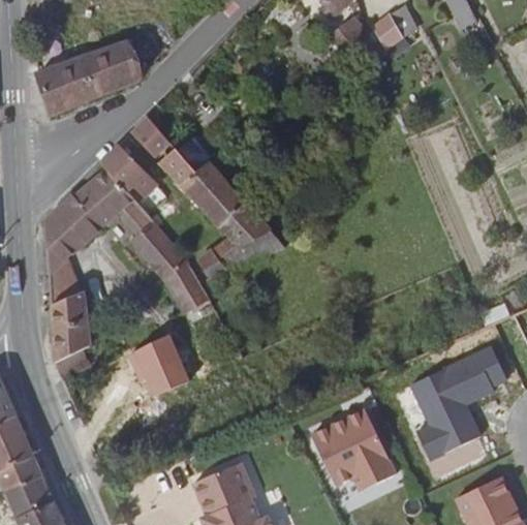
[(330,12),(345,0),(318,0),(321,3),(317,6),(323,14),(329,11),(330,12)]
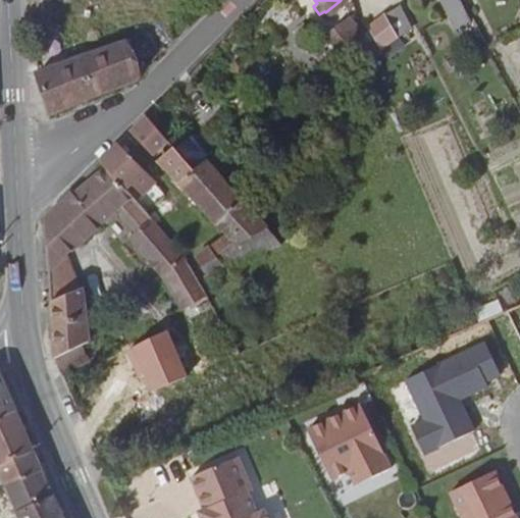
[(442,0),(455,23),(469,15),(461,0),(442,0)]
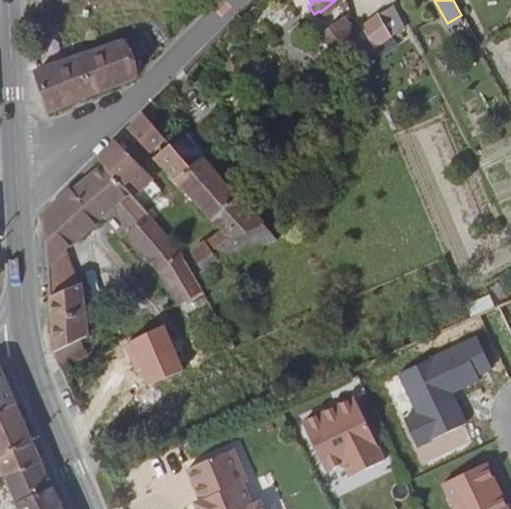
[(387,34),(406,24),(405,23),(394,2),(389,5),(396,21),(383,28),(387,34)]
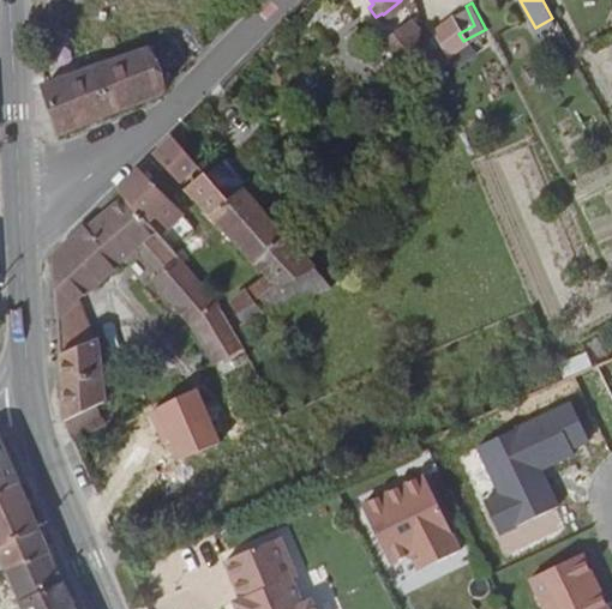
[(448,18),(459,34),(474,25),(466,6),(448,18)]
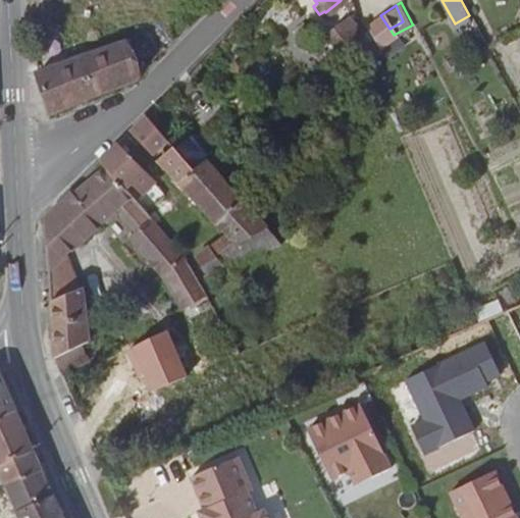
[(348,40),(361,30),(347,13),(329,28),(332,32),(325,38),(335,50),(348,40)]
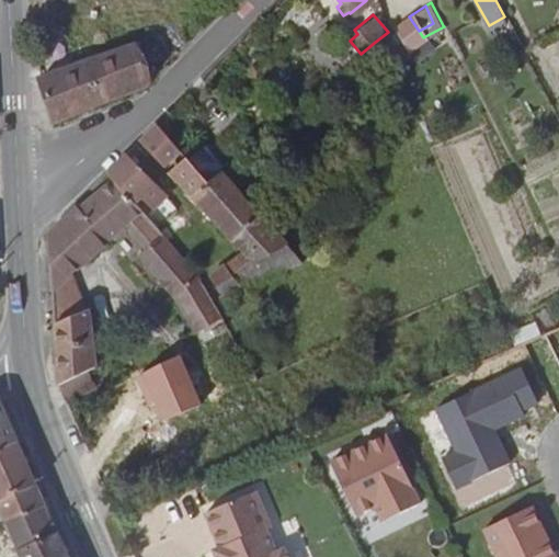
[(406,48),(423,37),(419,31),(409,16),(392,29),(401,43),(406,48)]
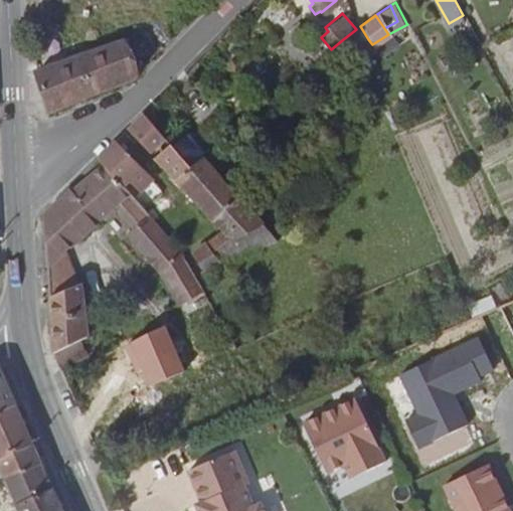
[(426,47),(443,40),(436,24),(419,31),(426,47)]
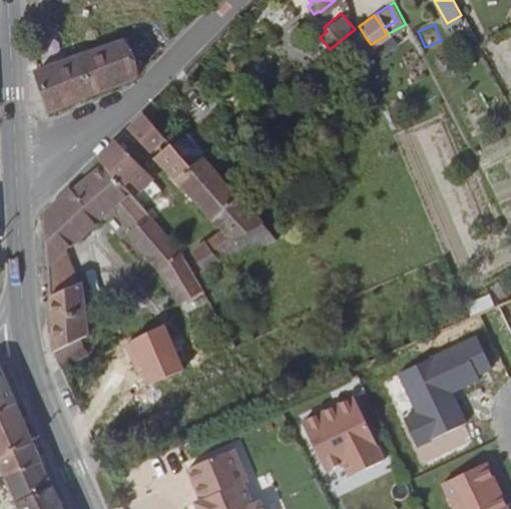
[(327,31),(324,27),(317,32),(320,37),(327,31)]
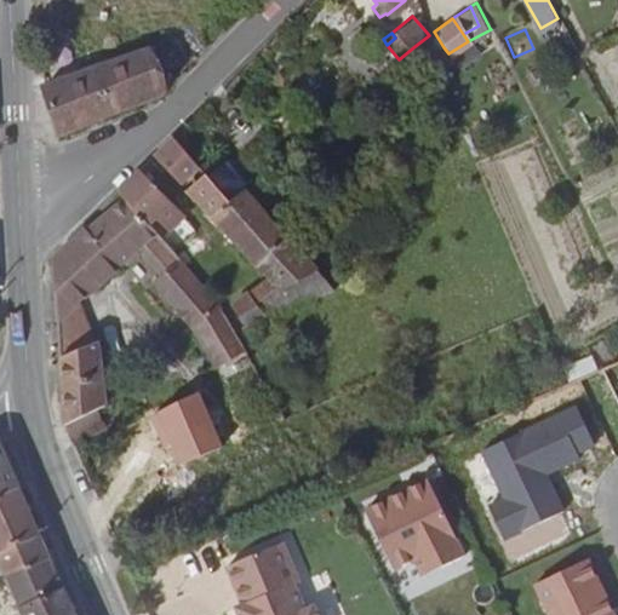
[(58,131),(162,91),(146,47),(41,84),(58,131)]
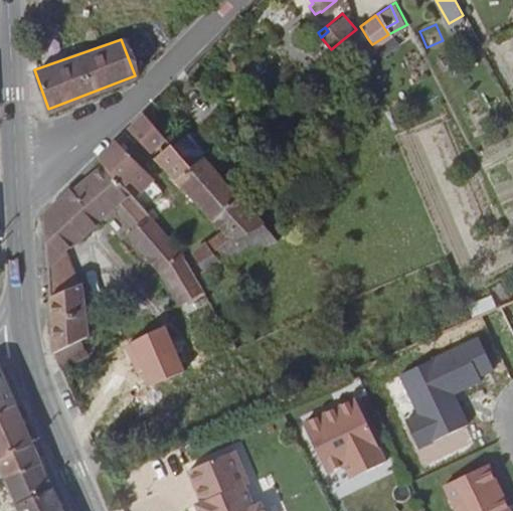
[(512,46),(503,51),(512,75),(512,74),(512,46)]
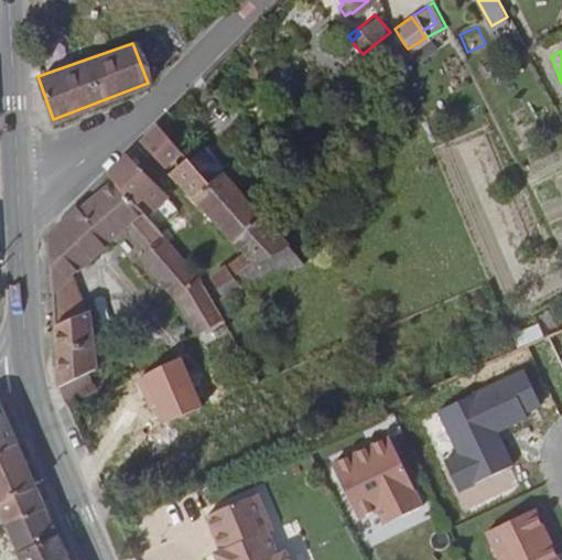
[(207,142),(188,157),(211,181),(228,167),(207,142)]
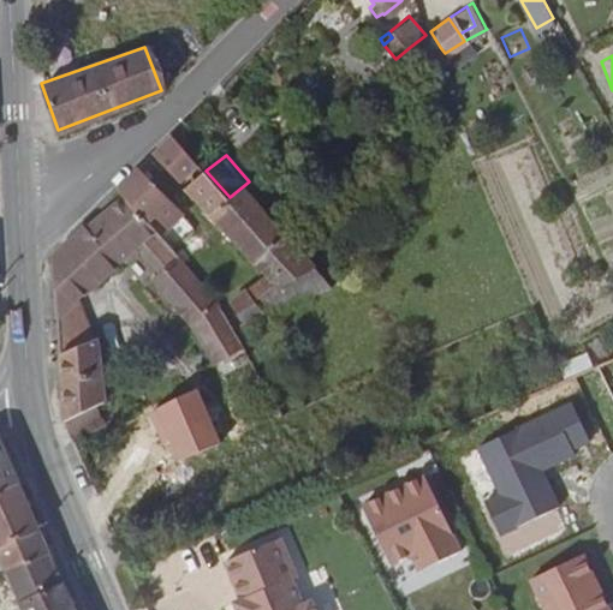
[(180,215),(136,167),(115,187),(123,196),(146,222),(154,215),(165,228),(180,215)]
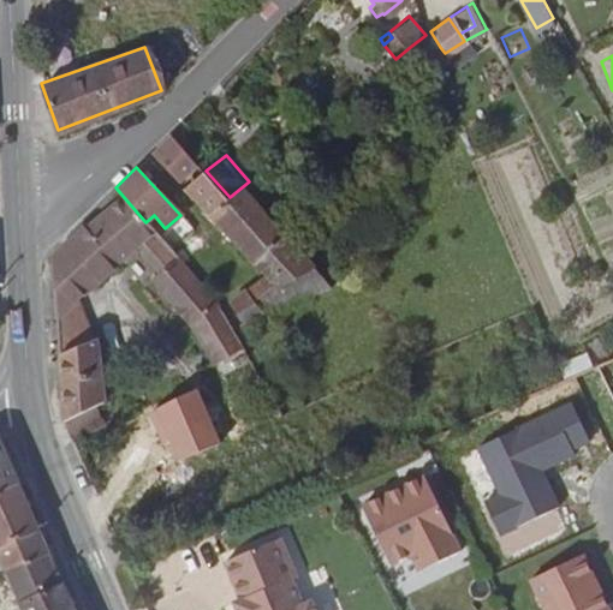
[(230,197),(206,171),(184,187),(231,239),(265,211),(255,201),(268,190),(255,175),(249,181),(230,197)]
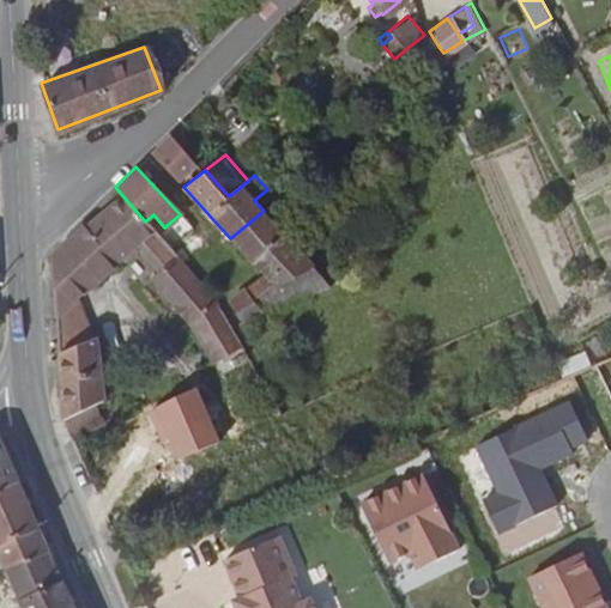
[(53,253),(55,315),(78,298),(113,269),(112,265),(137,245),(155,232),(145,222),(122,195),(92,222),(89,216),(53,253)]
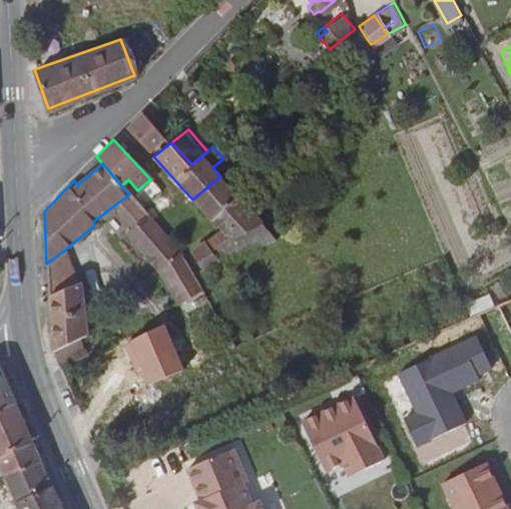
[(250,209),(220,176),(192,199),(222,232),(250,209)]
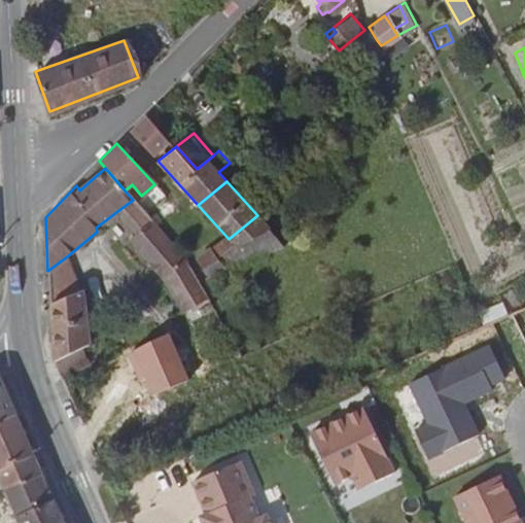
[(132,243),(164,280),(187,262),(177,250),(155,225),(135,201),(133,200),(117,211),(139,236),(132,243)]
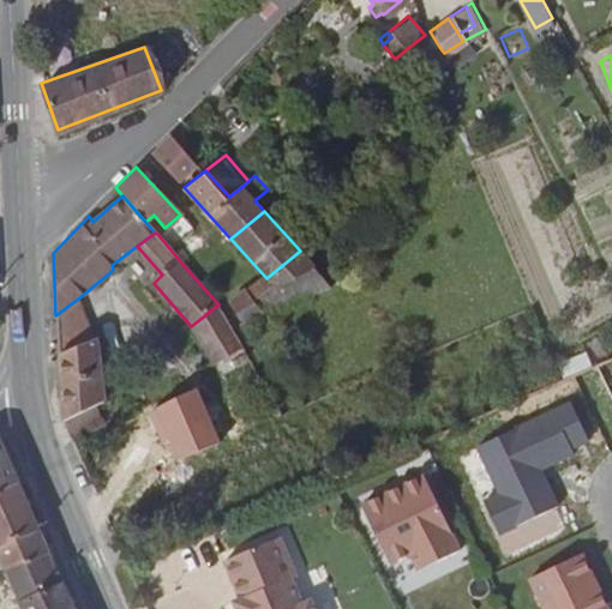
[(331,287),(300,251),(267,278),(261,279),(245,291),(243,288),(226,302),(245,324),(331,287)]
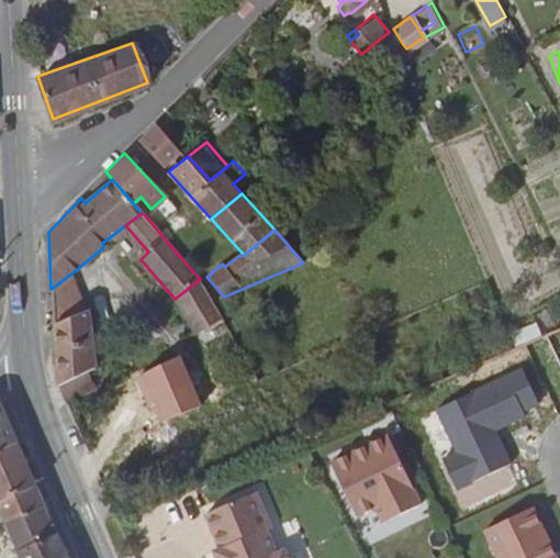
[(321,248),(315,241),(309,246),(315,254),(321,248)]
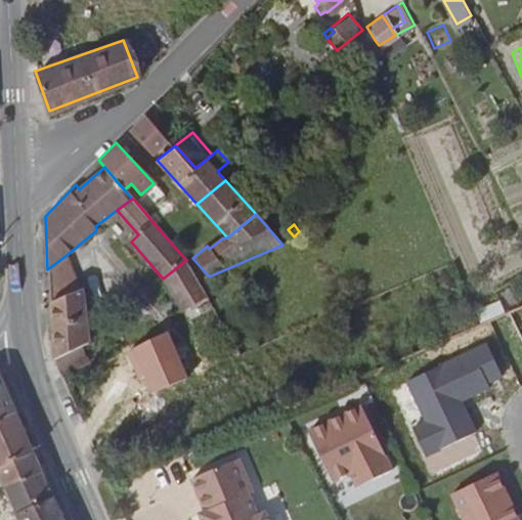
[(47,269),(49,300),(78,290),(67,255),(47,269)]
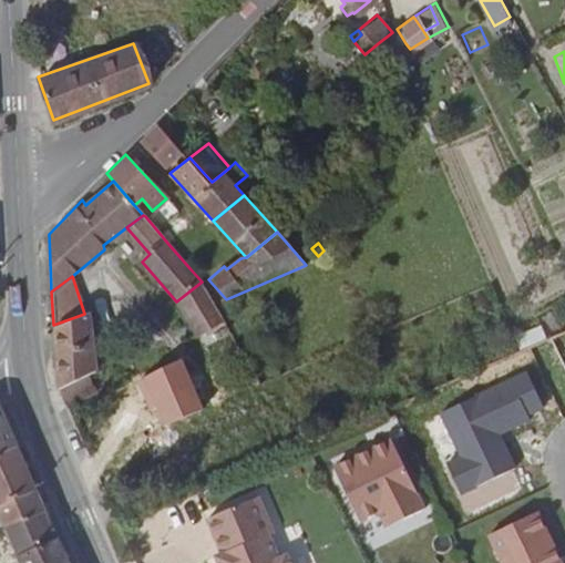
[(197,335),(224,321),(202,282),(176,302),(197,335)]
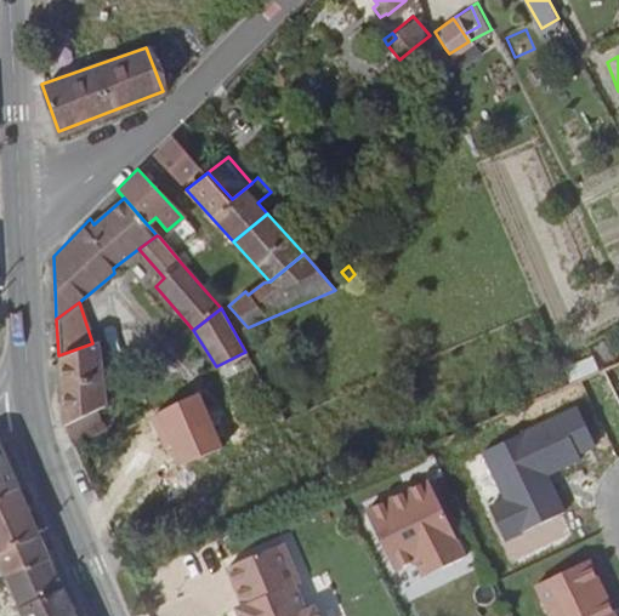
[(63,425),(71,444),(106,427),(97,408),(103,406),(97,349),(97,341),(92,343),(58,355),(63,425)]
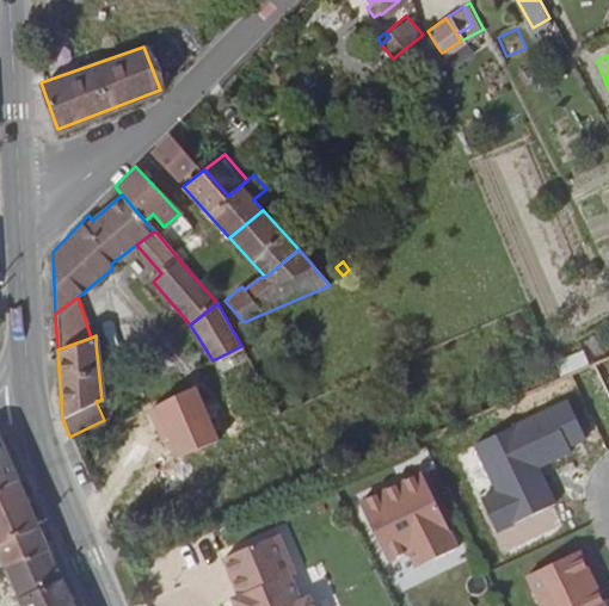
[(96,344),(102,400),(117,391),(115,364),(114,352),(114,341),(96,344)]
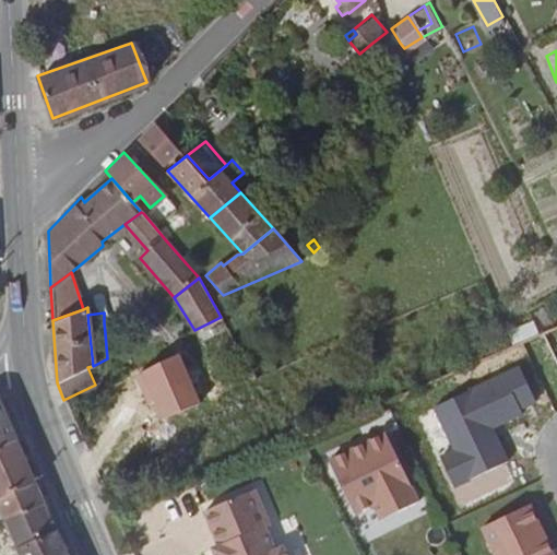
[(532,318),(513,322),(517,338),(535,333),(532,318)]
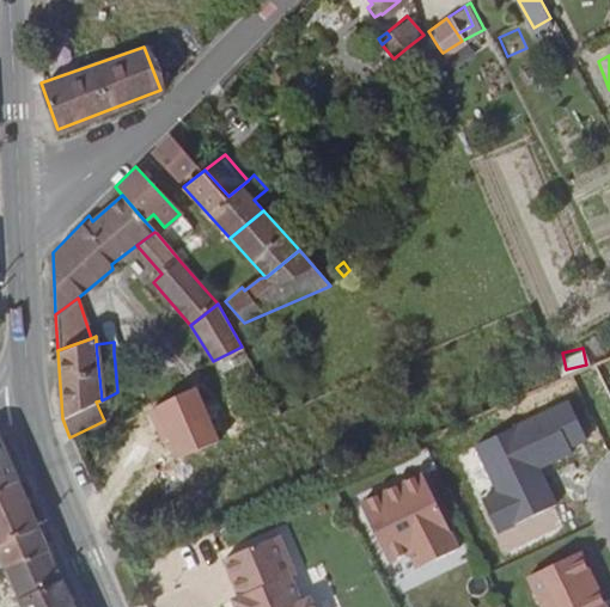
[(567,399),(475,442),(495,488),(479,495),(495,531),(556,503),(538,465),(587,441),(567,399)]
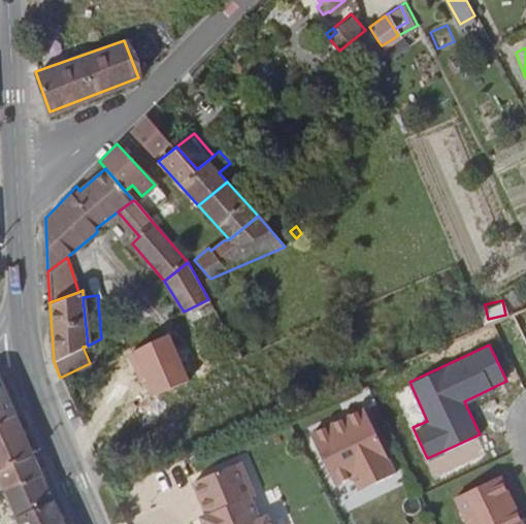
[(0,421),(14,415),(0,382),(0,421)]
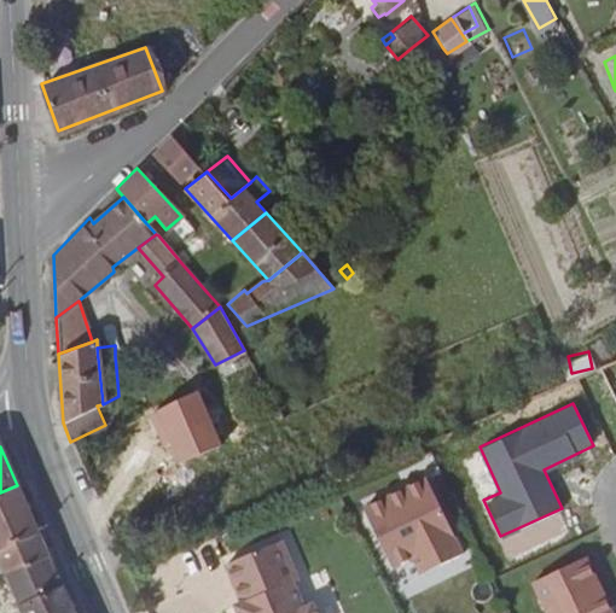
[(426,476),(365,503),(399,577),(460,548),(426,476)]
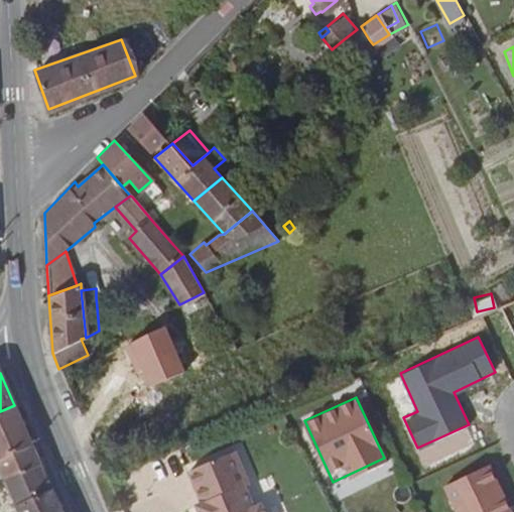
[(0,458),(30,444),(14,405),(0,411),(0,458)]
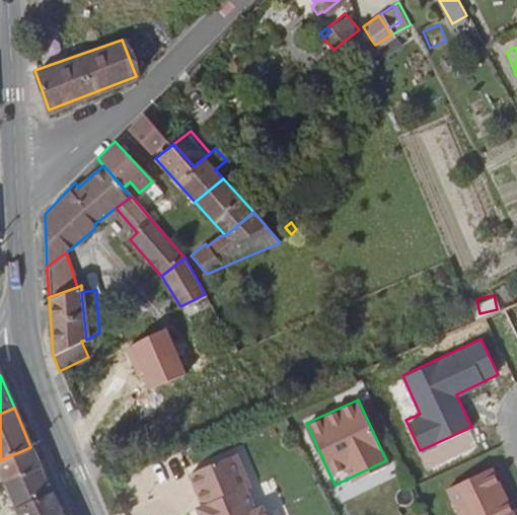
[(40,467),(30,447),(0,460),(0,476),(3,484),(40,467)]
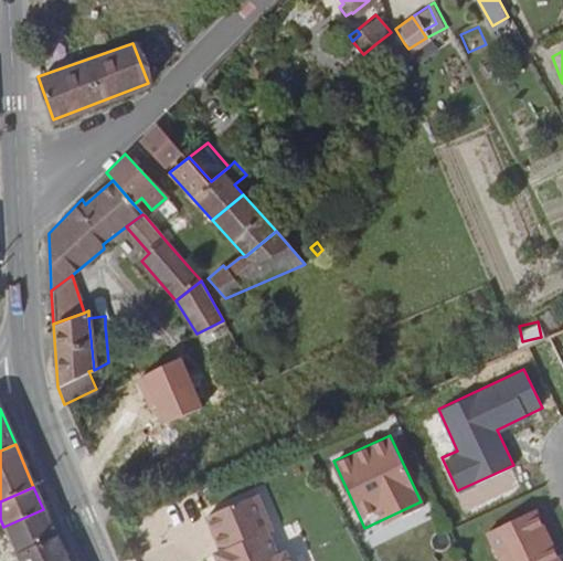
[(283,560),(276,549),(269,552),(259,530),(265,528),(250,498),(201,520),(215,552),(212,554),(214,560),(283,560)]
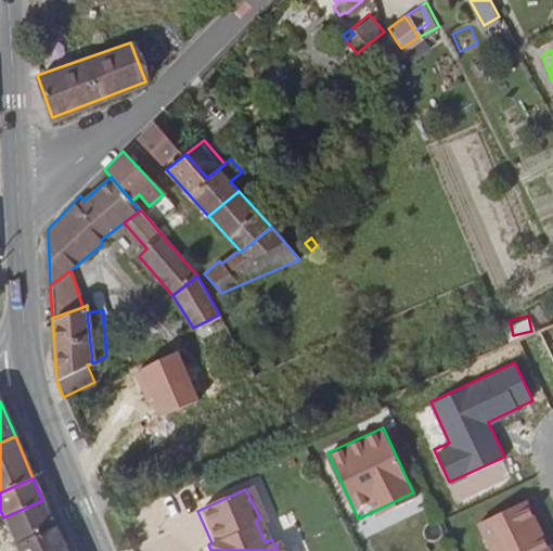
[(549,550),(524,497),(476,520),(490,550),(549,550)]
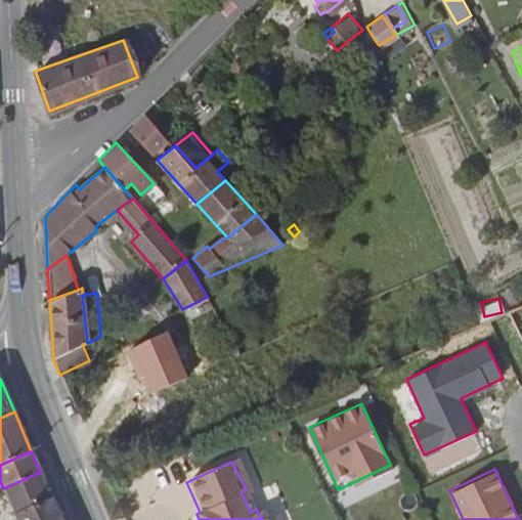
[(51,496),(40,472),(3,488),(14,513),(51,496)]
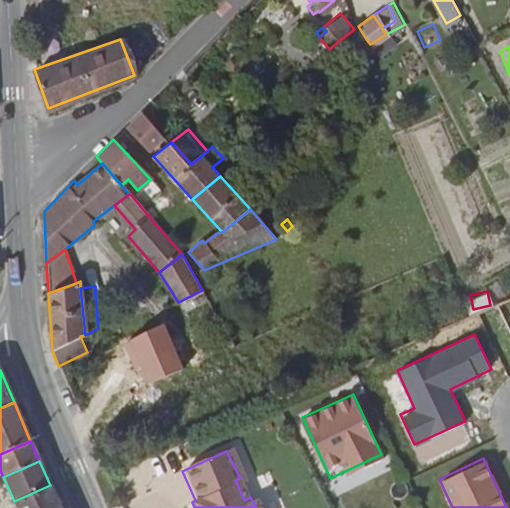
[(59,507),(50,485),(14,501),(17,507),(59,507)]
